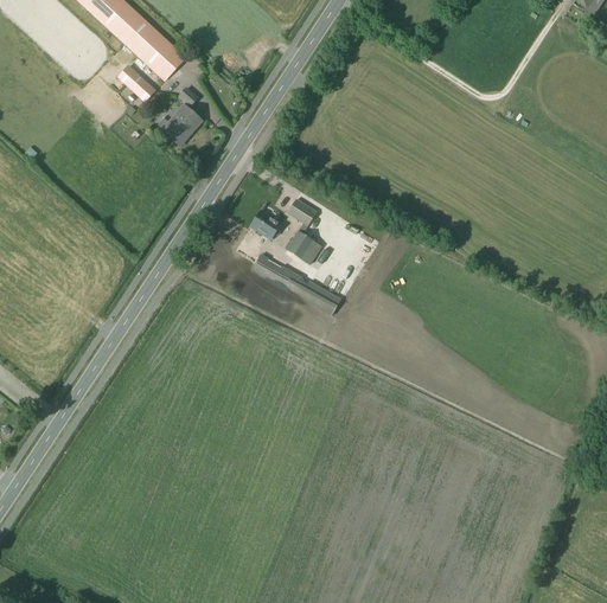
[(178,75),(181,71),(178,68),(187,57),(125,0),(75,0),(164,82),(174,71),(178,75)]
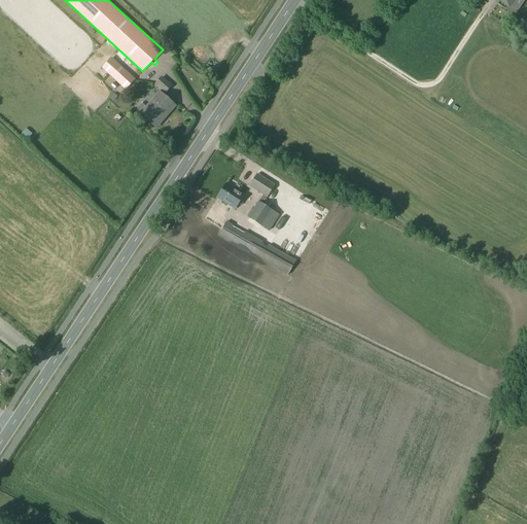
[(500,0),(517,10),(524,0),(500,0)]
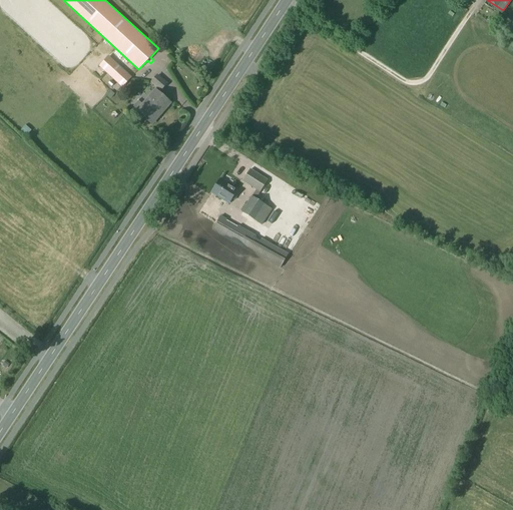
[(98,65),(121,86),(130,77),(107,55),(98,65)]
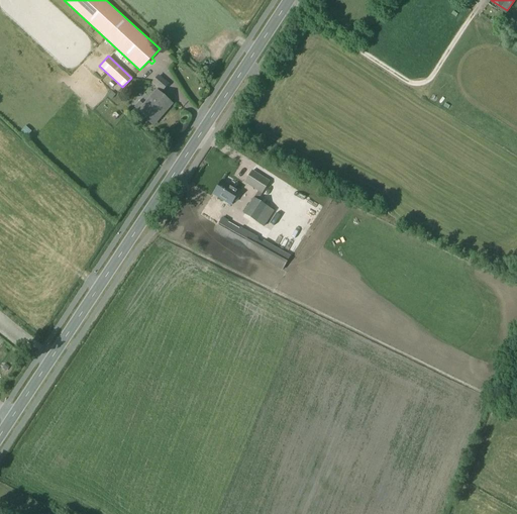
[(151,81),(162,90),(169,82),(160,74),(151,81)]
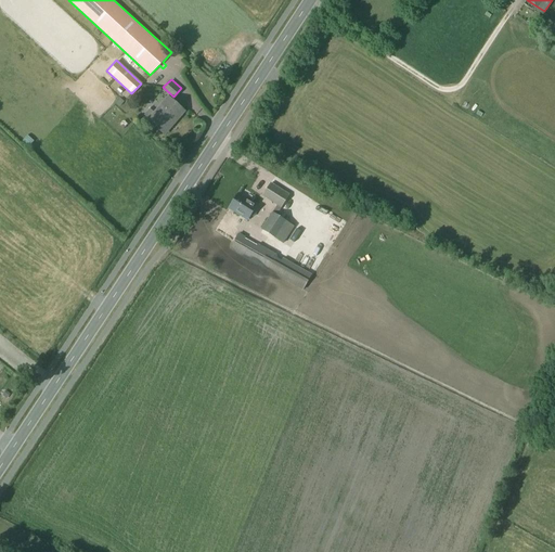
[(147,118),(164,132),(184,110),(168,95),(147,118)]
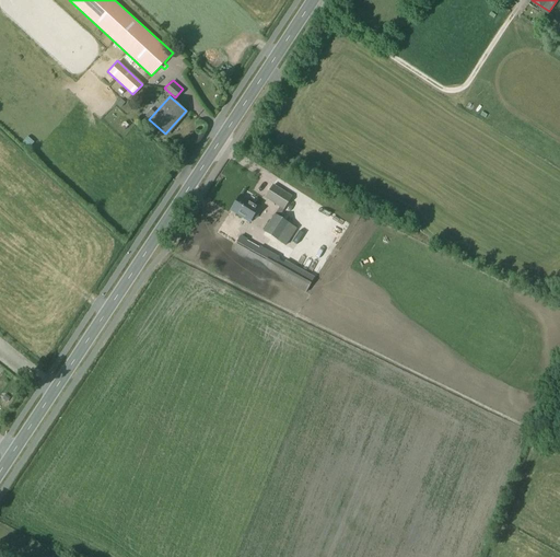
[(198,128),(206,125),(202,117),(195,122),(198,128)]
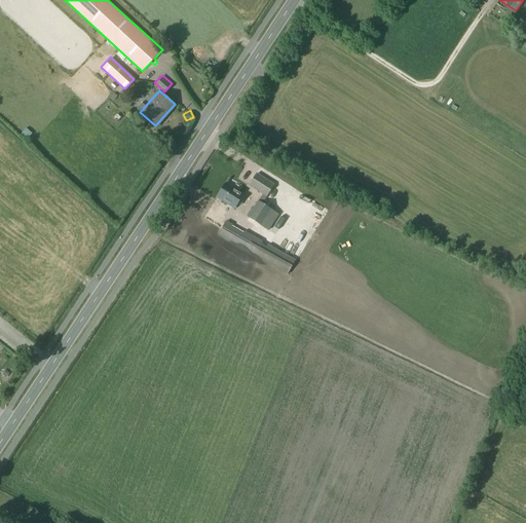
[(257,172),(249,185),(266,196),(274,183),(266,178),(269,174),(264,171),(263,172),(260,170),(258,173),(257,172)]
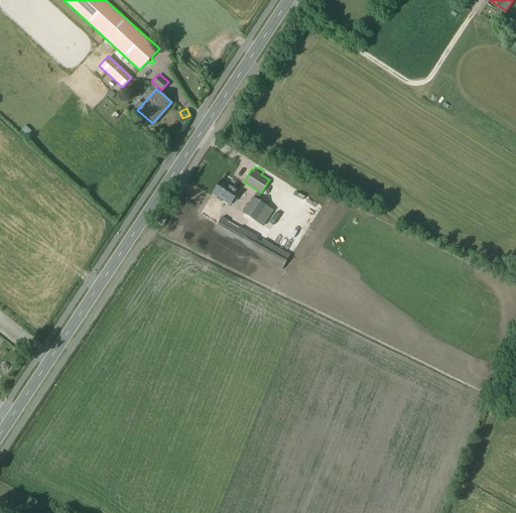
[(222,179),(213,193),(230,204),(238,189),(222,179)]
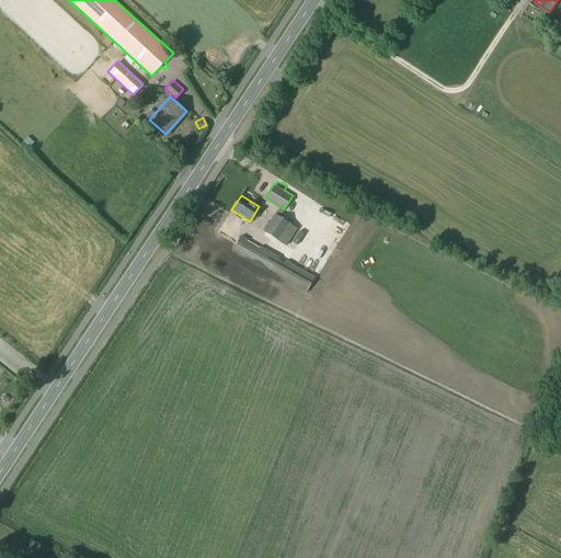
[(275,213),(264,229),(285,243),(296,226),(275,213)]
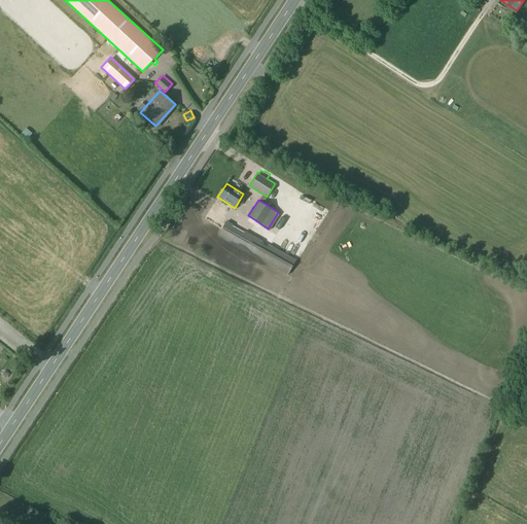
[(226,220),(218,235),(287,274),(295,259),(226,220)]
